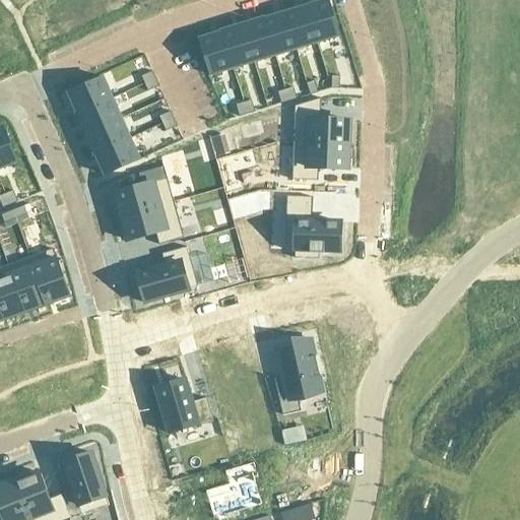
[(327,1),(306,7),(317,44),(338,37),(327,1)]
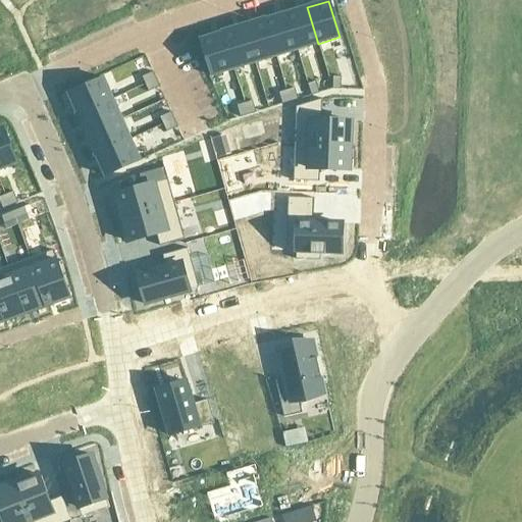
[(307,7),(285,13),(297,50),(318,44),(307,7)]
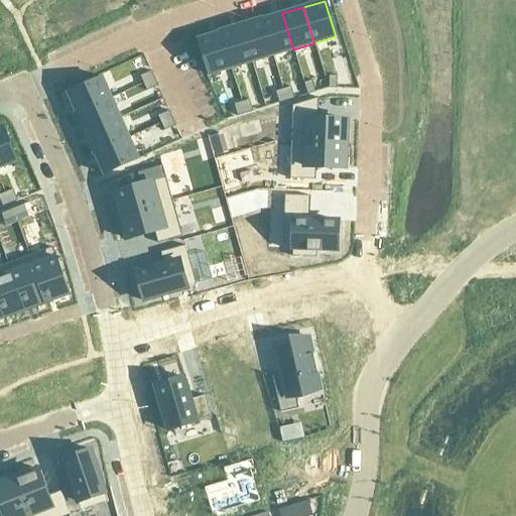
[(282,13),(261,20),(272,56),(293,49),(282,13)]
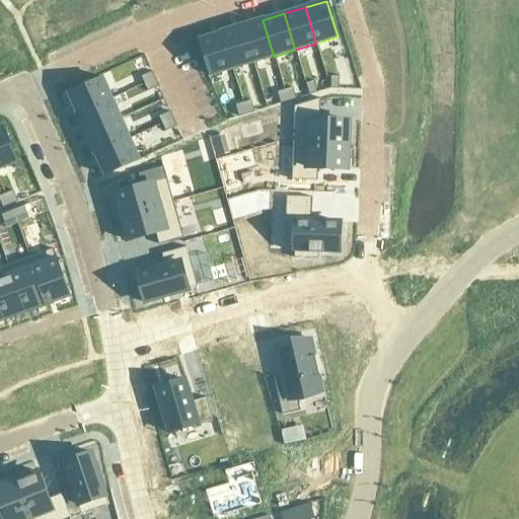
[(263,20),(242,26),(253,63),(274,57),(263,20)]
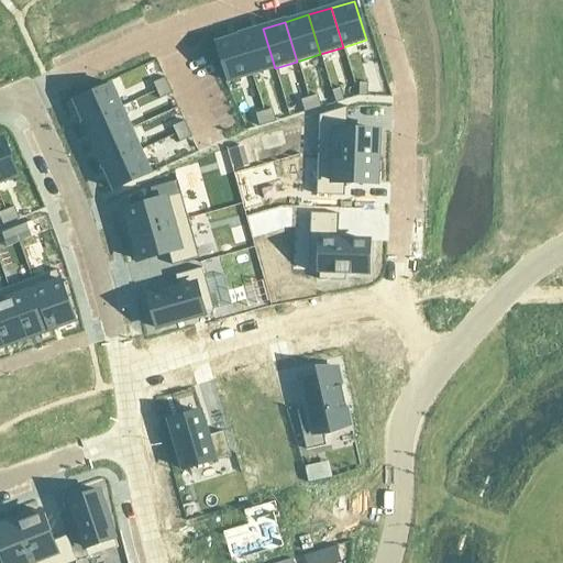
[(263,29),(240,35),(252,75),(275,68),(263,29)]
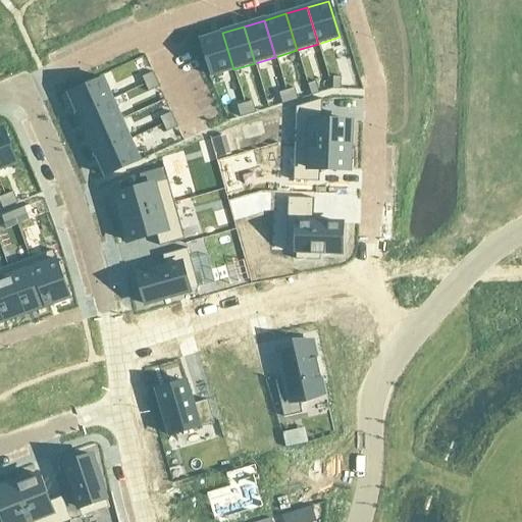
[(222,33),(200,40),(211,76),(233,69),(222,33)]
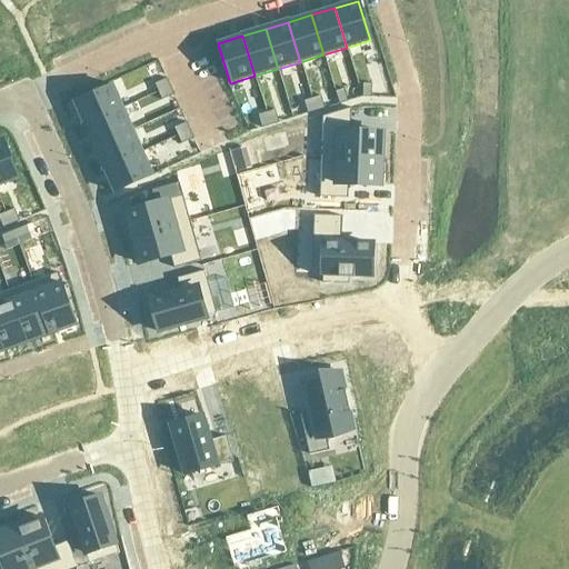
[(166,79),(153,85),(158,92),(170,87),(166,79)]
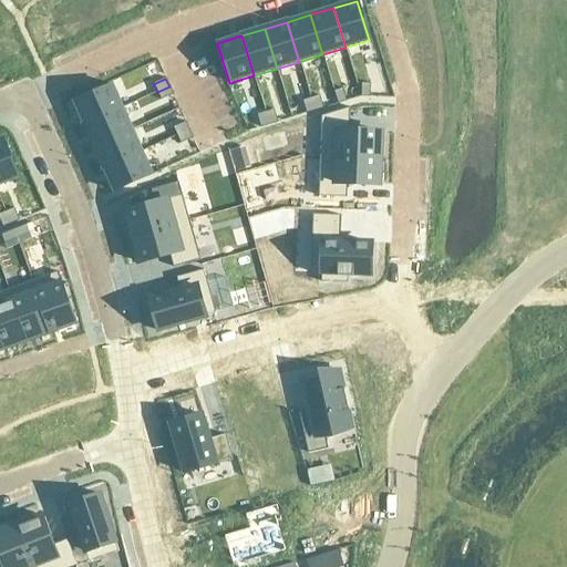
[(361,83),(360,96),(369,98),(370,84),(361,83)]
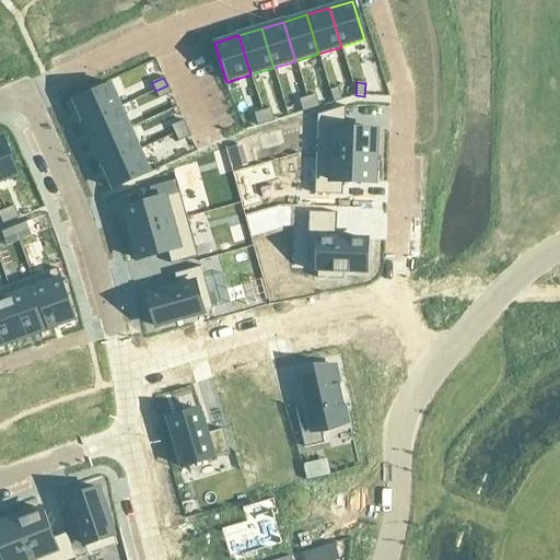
[(111,84),(73,101),(83,123),(120,106),(111,84)]
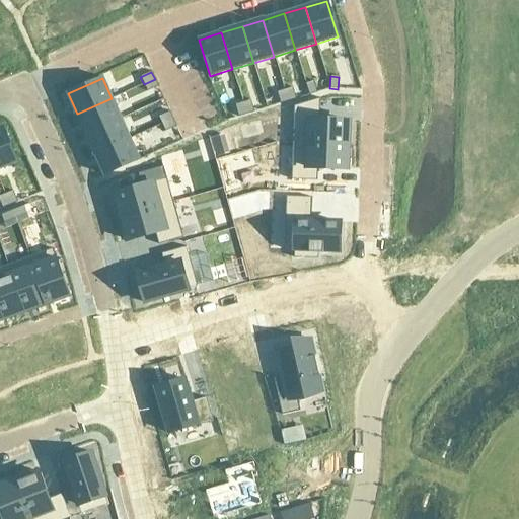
[(155,79),(144,84),(147,91),(158,86),(155,79)]
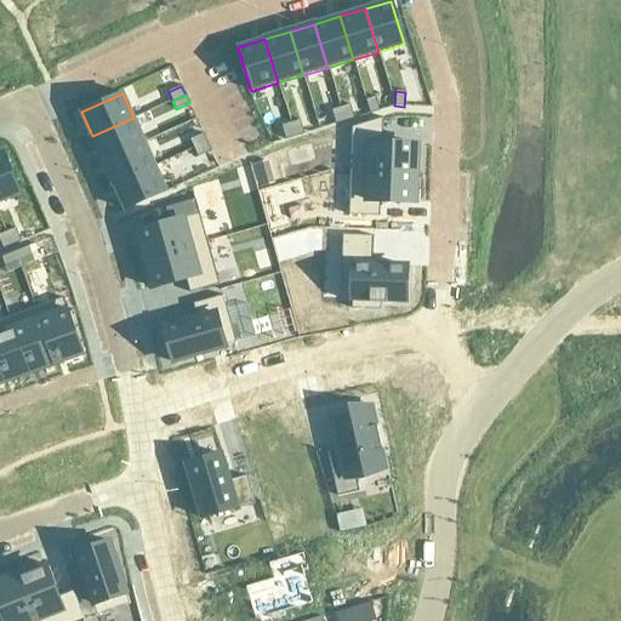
[(375,97),(365,100),(370,114),(379,112),(375,97)]
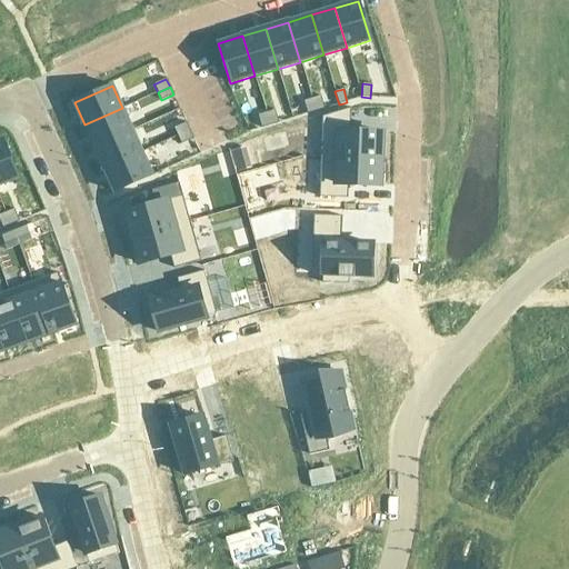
[(320,96),(312,98),(316,111),(325,109),(320,96)]
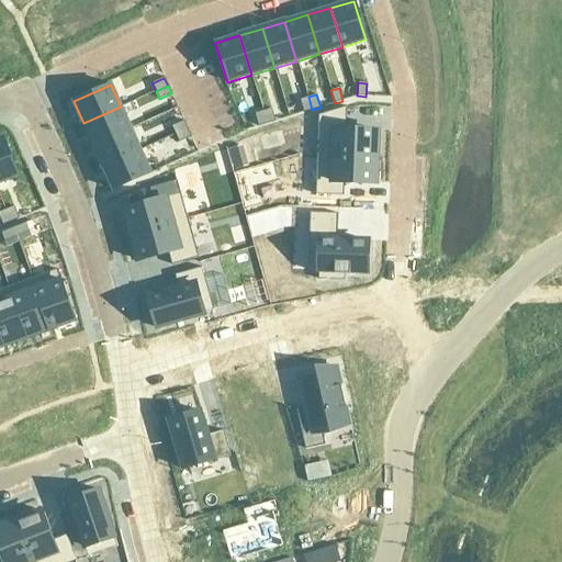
[(308,97),(300,100),(303,113),(312,110),(308,97)]
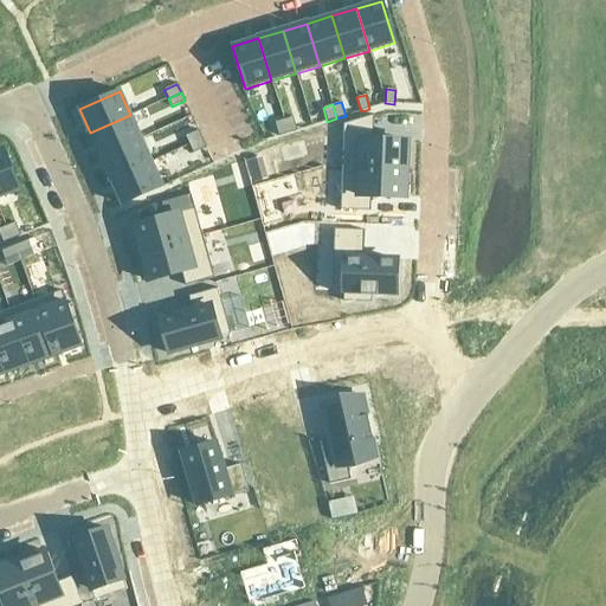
[(130,115),(90,133),(101,156),(141,139),(130,115)]
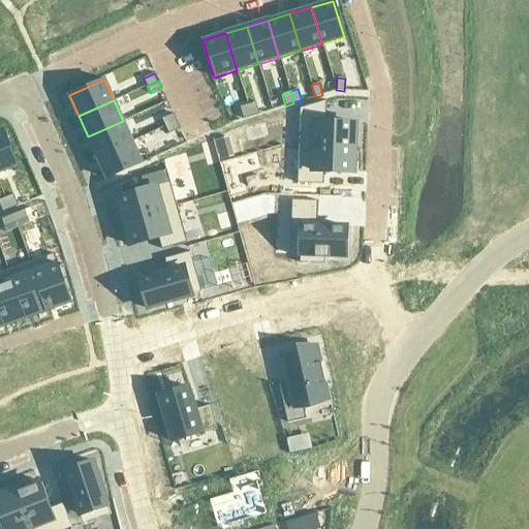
[(300,109),(298,146),(353,148),(354,123),(325,122),(325,100),(300,109)]
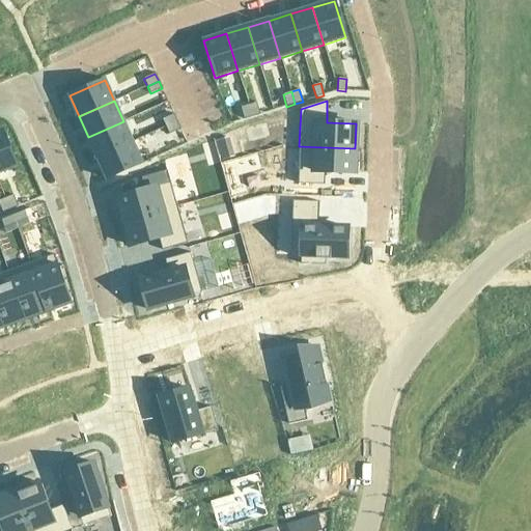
[(256,103),(248,105),(252,117),(259,114),(256,103)]
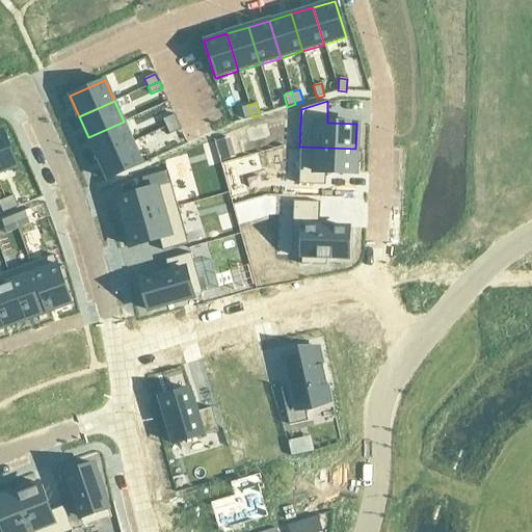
[(248,105),(240,108),(244,120),(253,117),(248,105)]
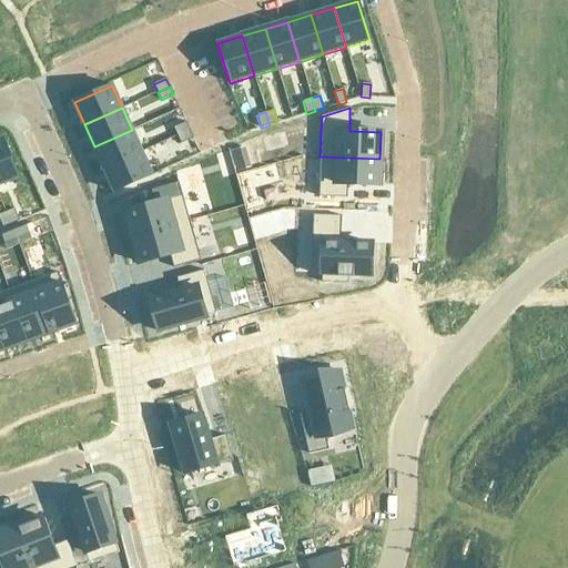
[(185,122),(173,128),(176,137),(190,131),(185,122)]
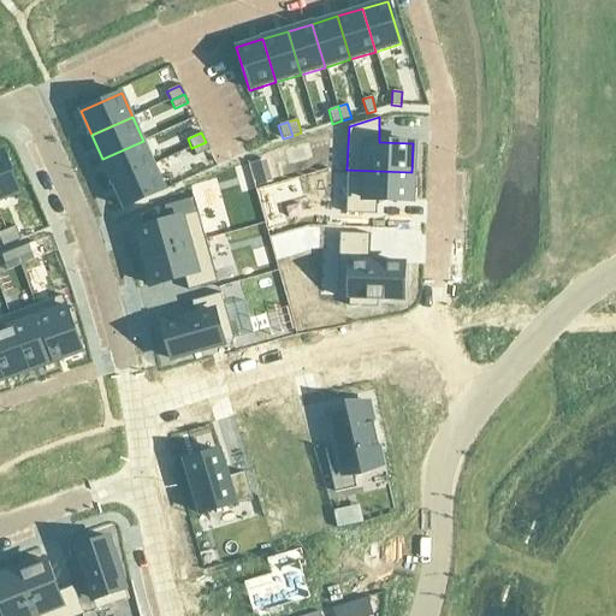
[(143,141),(102,159),(113,183),(154,165),(143,141)]
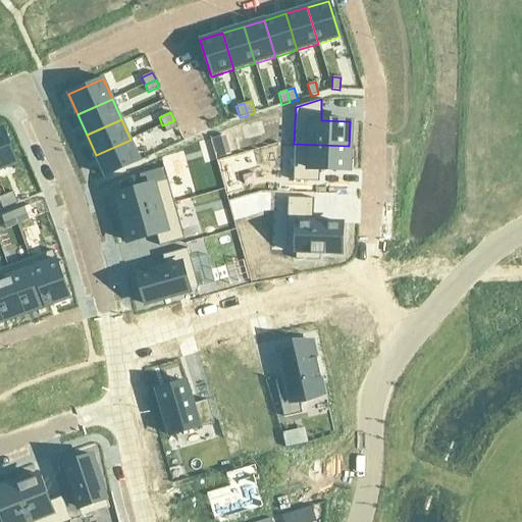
[(174,120),(162,125),(166,133),(177,127),(174,120)]
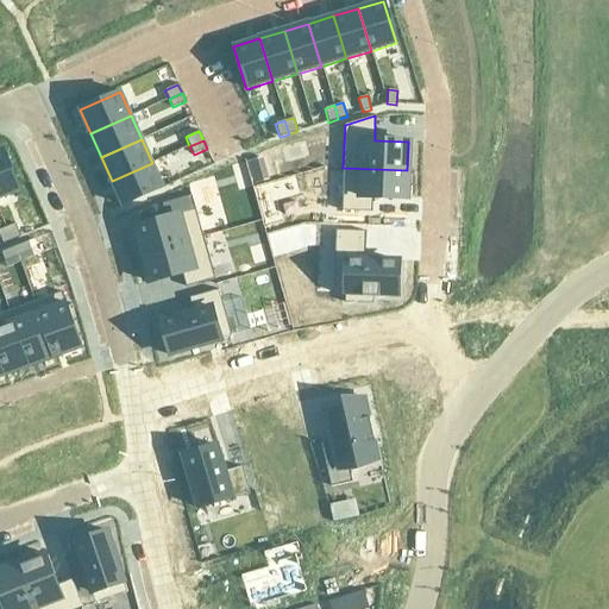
[(2,150),(0,150),(0,198),(19,190),(2,150)]
